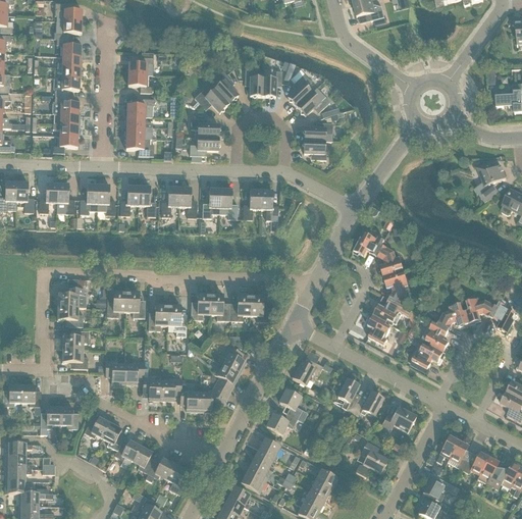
[(0,14),(8,15),(8,4),(13,4),(13,0),(1,0),(1,3),(0,3),(0,14)]
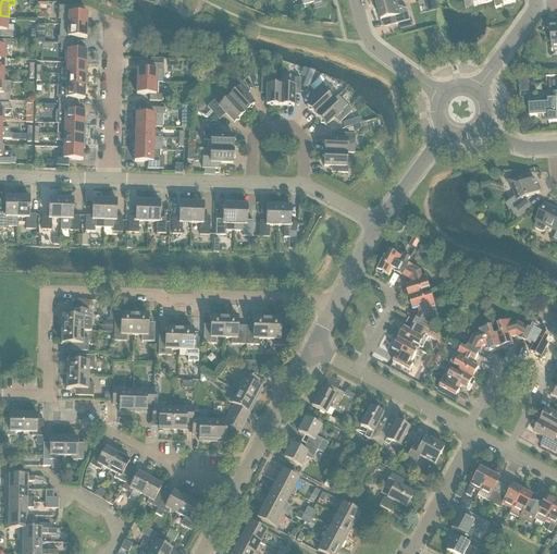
[(392,0),(376,3),(381,17),(394,14),(396,22),(410,17),(407,7),(399,4),(398,4),(397,0),(392,0)]
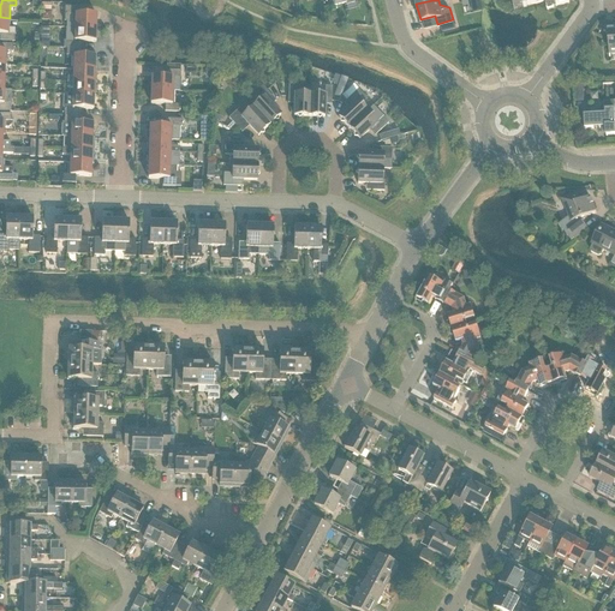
[(66,24),(96,25),(96,12),(82,11),(82,4),(65,4),(64,18),(66,18),(66,24)]
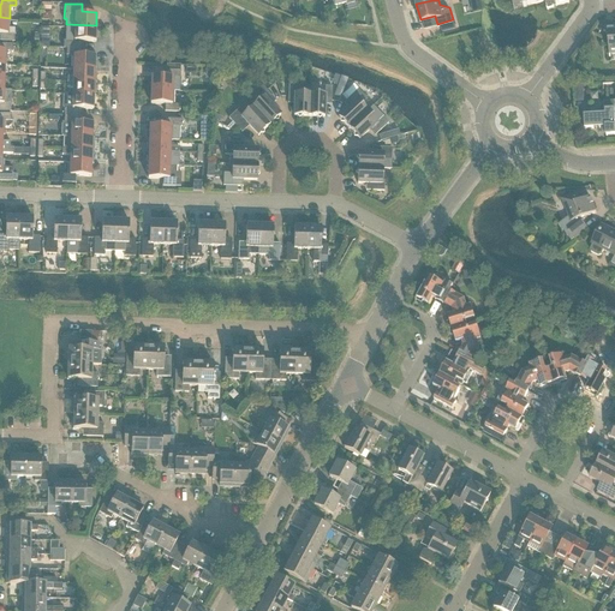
[(10,25),(10,18),(0,17),(0,30),(0,31),(0,39),(15,39),(15,25),(10,25)]
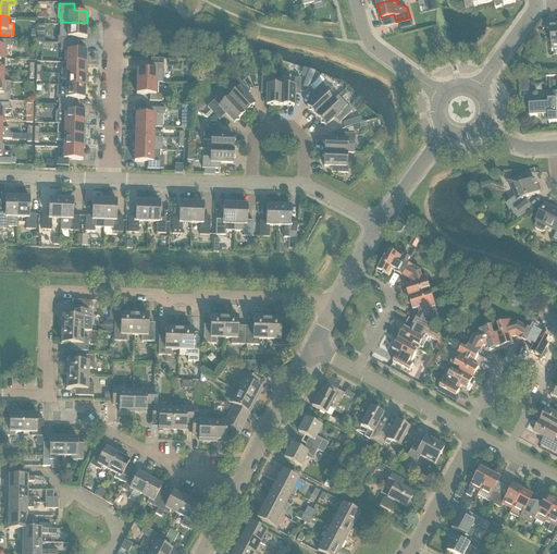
[(86,35),(87,23),(60,22),(60,34),(58,34),(58,41),(60,41),(60,40),(73,41),(73,35),(86,35)]
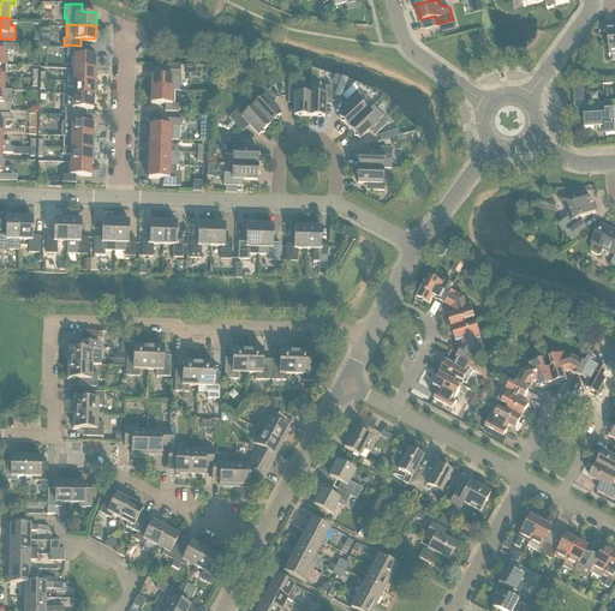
[(0,61),(5,61),(5,63),(7,63),(7,48),(13,48),(13,41),(0,40),(0,61)]
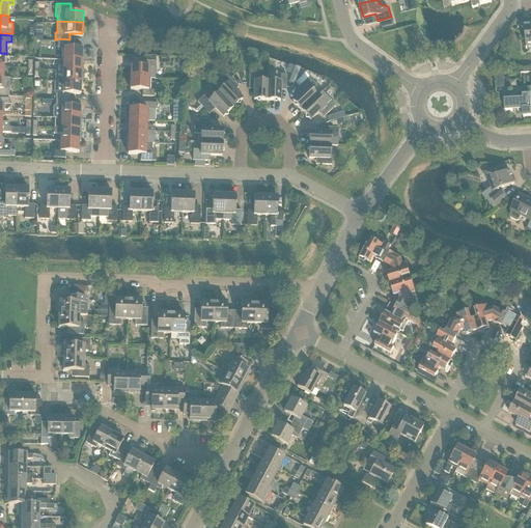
[(70,46),(70,39),(57,38),(57,39),(57,46),(62,46),(61,57),(63,58),(63,57),(82,58),(82,57),(82,46),(70,46)]
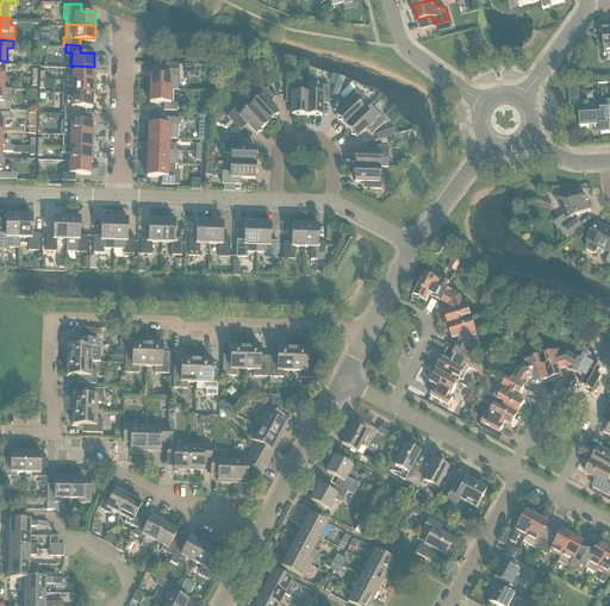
[(73,79),(95,79),(95,66),(94,66),(94,67),(73,66),(73,67),(73,73),(67,73),(67,79),(73,79)]
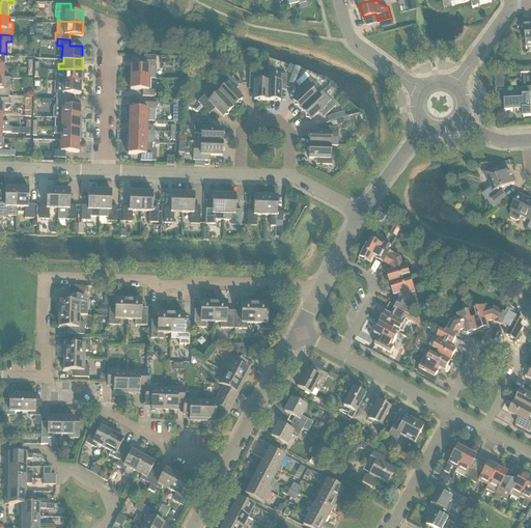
[(131,76),(150,76),(156,76),(156,64),(156,58),(143,58),(143,64),(131,63),(131,76)]
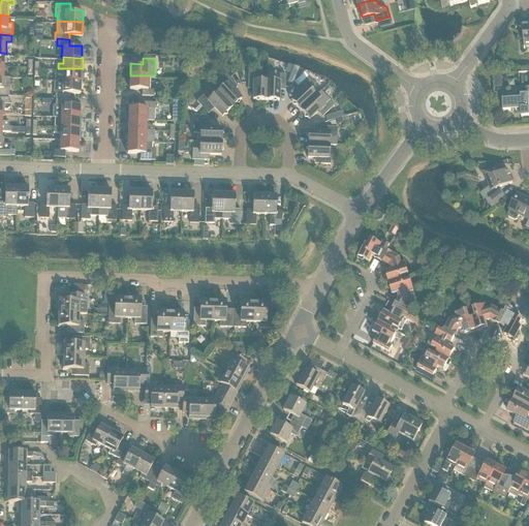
[(83,81),(83,68),(63,68),(58,68),(58,72),(62,73),(62,79),(62,80),(81,80),(81,81),(83,81)]
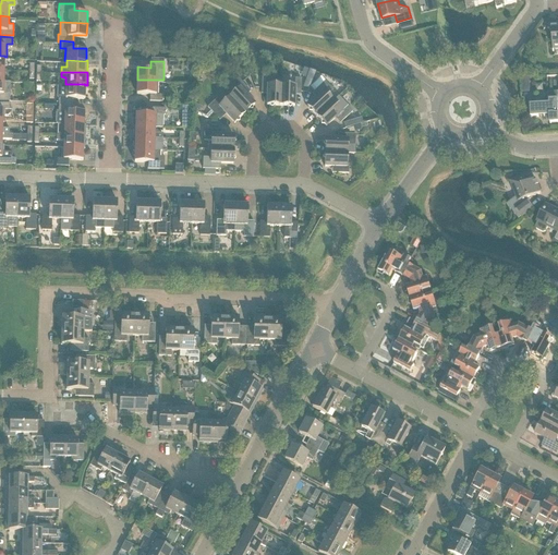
[(280,103),(281,83),(273,83),(274,75),(262,74),(262,88),(267,88),(267,103),(280,103)]
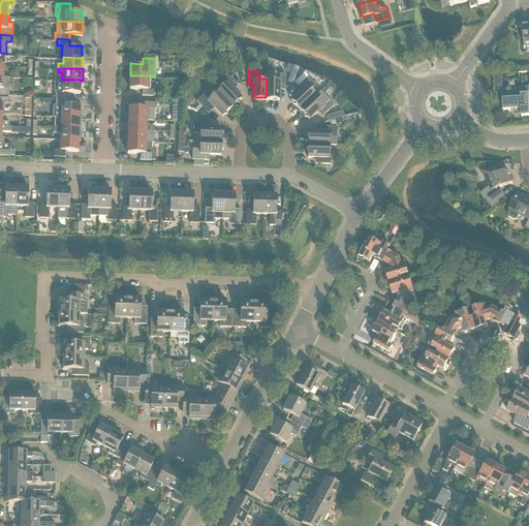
[(495,85),(502,85),(501,72),(503,72),(503,70),(501,70),(495,70),(495,85)]
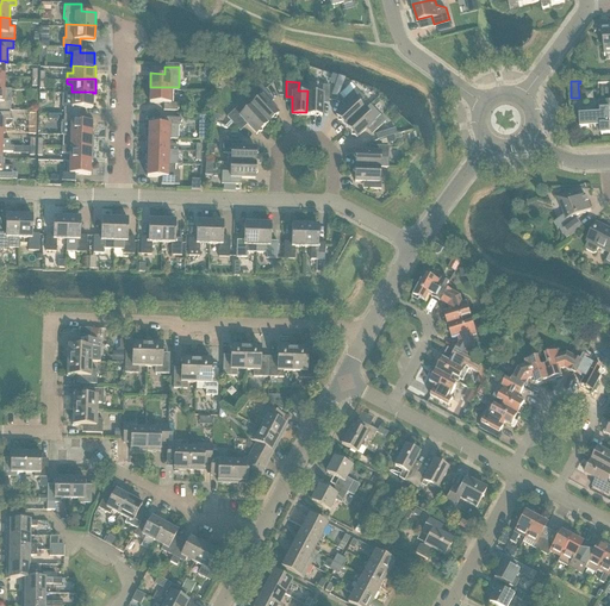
[(250,104),(267,122),(278,111),(267,99),(272,94),(261,82),(251,91),(257,98),(250,104)]
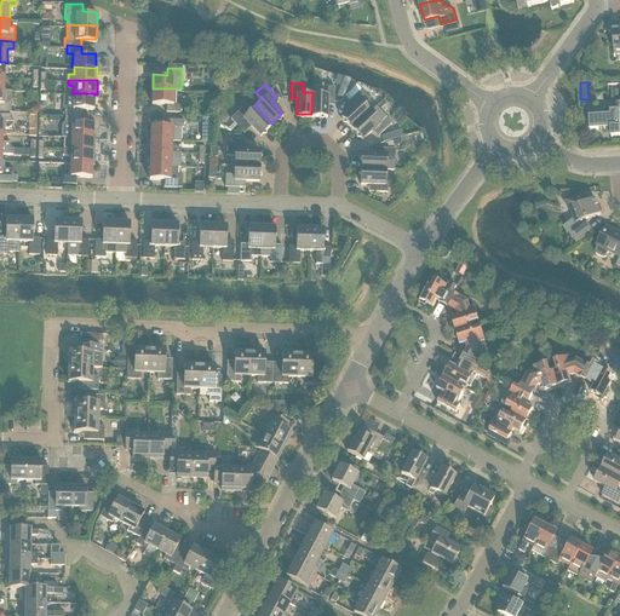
[(313,92),(311,114),(327,115),(327,99),(334,99),(334,85),(328,84),(327,93),(313,92)]
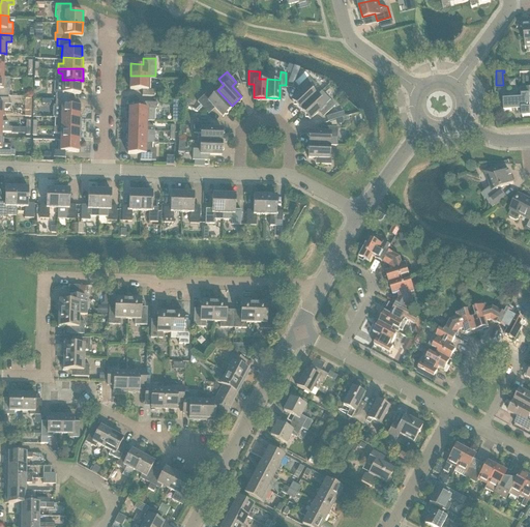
[(0,75),(0,93),(9,93),(10,76),(5,76),(5,75),(3,75),(3,76),(0,75)]
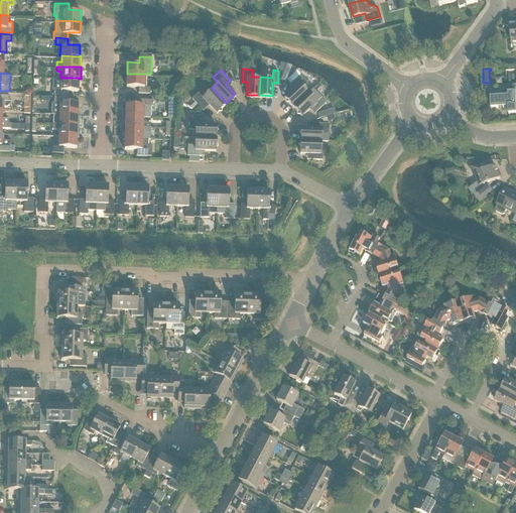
[(292,105),(307,91),(302,86),(307,81),(300,73),(290,82),(294,87),(284,96),(292,105)]
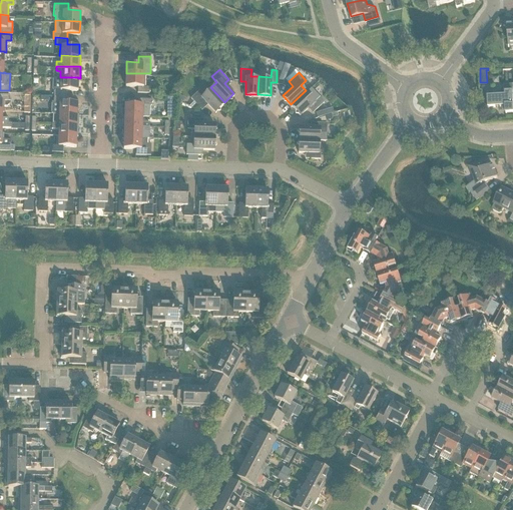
[(144,84),(145,73),(126,73),(125,84),(137,84),(137,90),(149,91),(149,84),(144,84)]
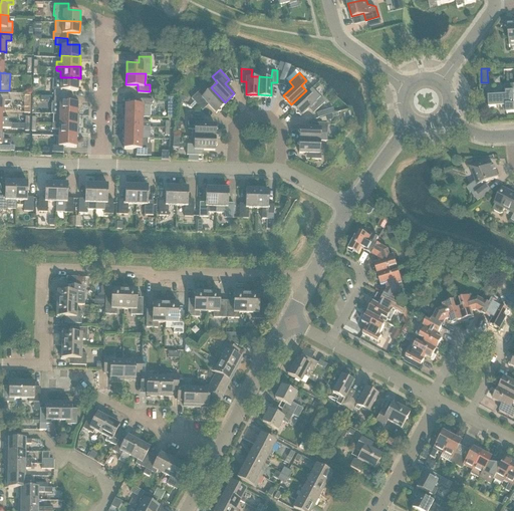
[(60,77),(60,76),(59,76),(58,88),(54,87),(53,93),(65,94),(66,88),(77,88),(78,78),(78,77),(60,77)]
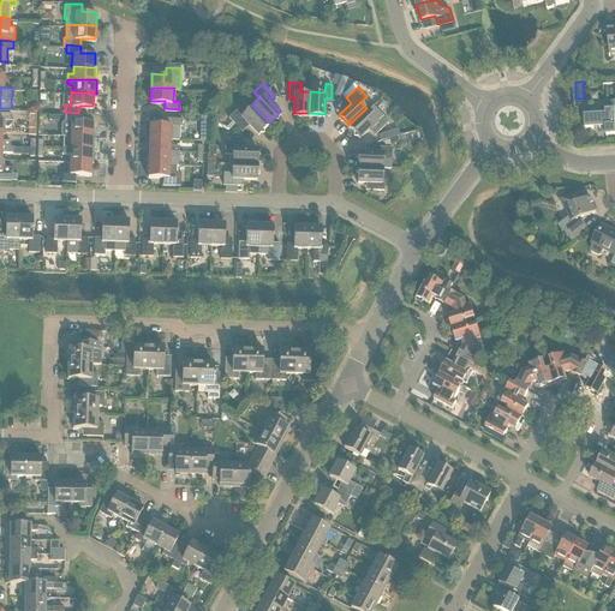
[(614,132),(614,121),(614,120),(614,119),(614,97),(609,99),(609,107),(604,107),(605,111),(584,112),(584,126),(593,125),(593,123),(605,123),(607,133),(614,132)]
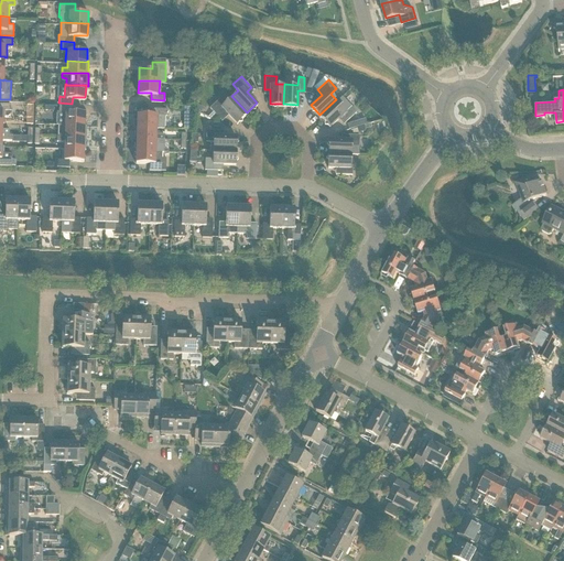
[(237,121),(247,112),(231,96),(225,101),(220,96),(209,106),(220,117),(226,110),(237,121)]
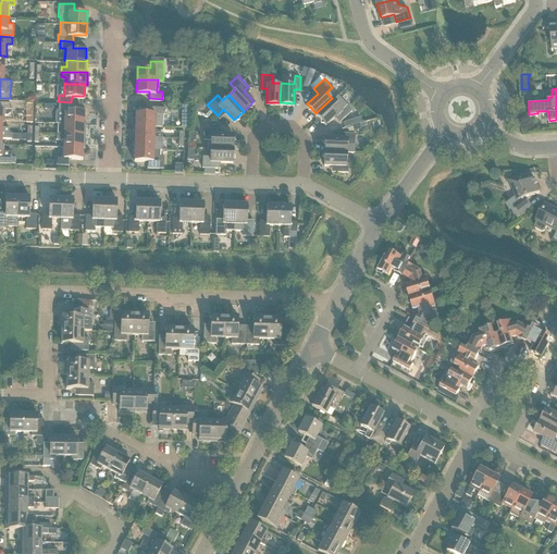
[(332,98),(316,113),(325,123),(336,113),(341,119),(351,108),(347,102),(342,108),(332,98)]
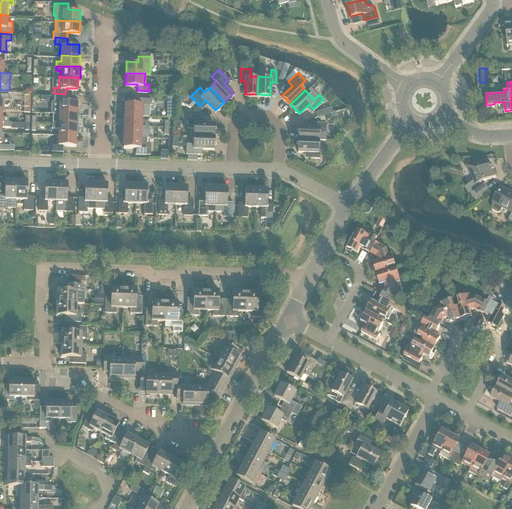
[(0,109),(2,109),(2,110),(4,110),(4,104),(7,104),(9,102),(9,92),(0,91),(0,109)]
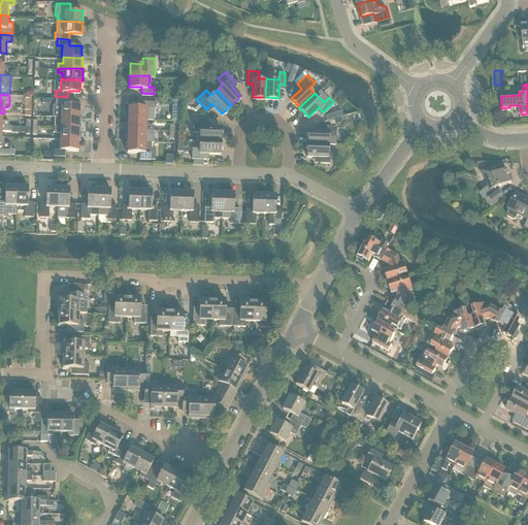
[(185,95),(182,101),(188,103),(191,98),(185,95)]
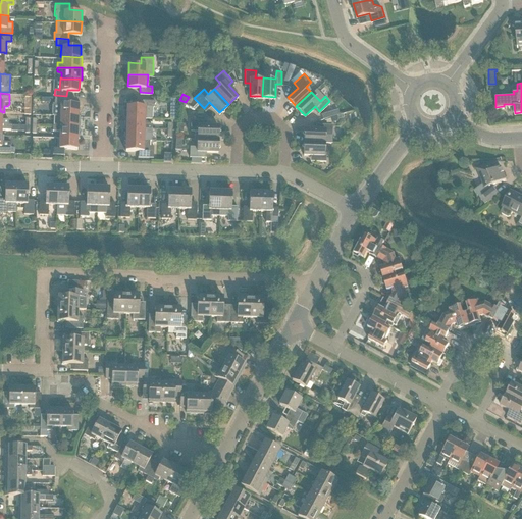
[(66,102),(66,96),(54,95),(54,102),(59,102),(58,114),(60,114),(60,113),(79,114),(79,113),(79,102),(66,102)]
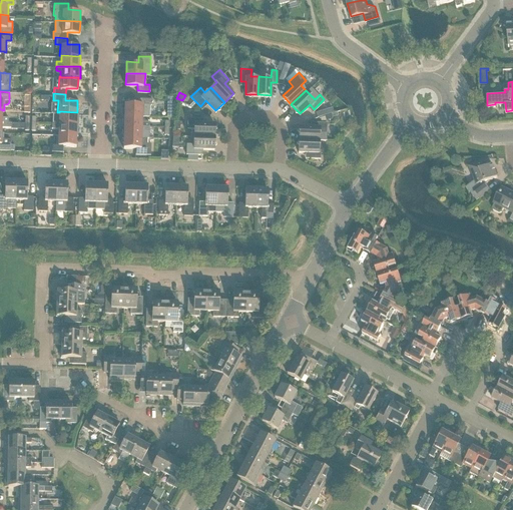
[(142,114),(149,115),(150,103),(151,103),(151,97),(137,96),(137,102),(125,102),(124,113),(142,114)]
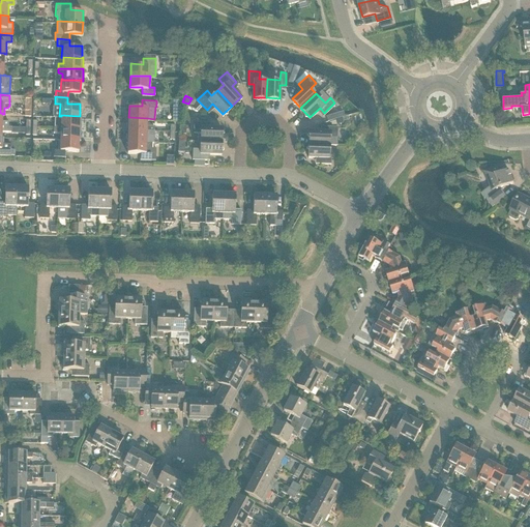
[(180,113),(180,105),(172,104),(172,112),(180,113)]
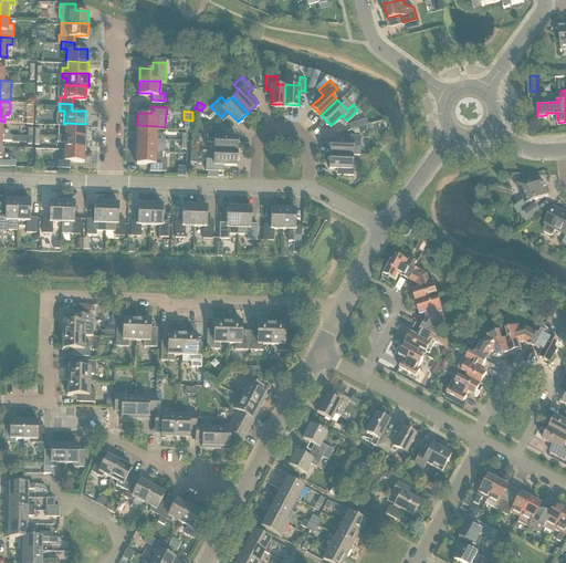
[(0,121),(0,132),(9,133),(9,127),(2,127),(2,122),(2,121),(0,121)]
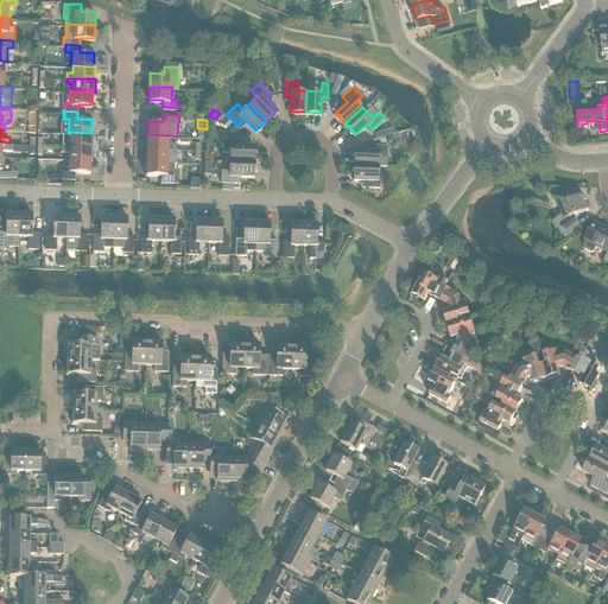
[(93,132),(92,132),(92,133),(70,132),(70,133),(70,145),(93,146),(93,132)]
